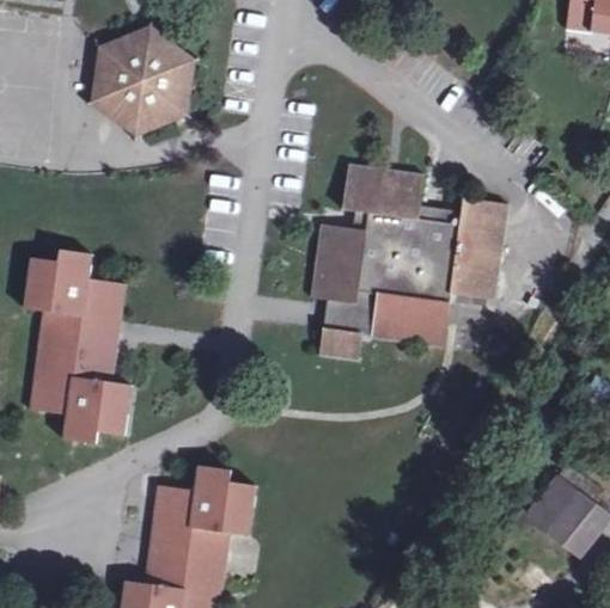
[(569,0),(566,26),(609,31),(609,0),(569,0)]
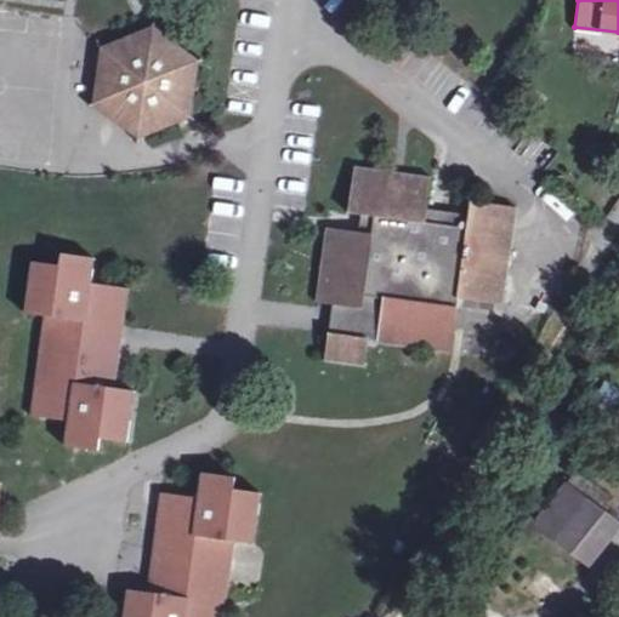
[(188,115),(197,60),(152,24),(100,46),(91,102),(137,137),(188,115)]
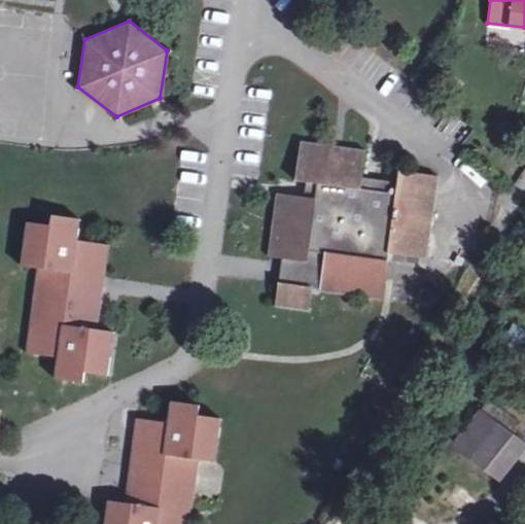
[(286,284),(277,282),(274,305),(308,309),(312,285),(319,286),(318,288),(348,292),(347,295),(361,298),(362,295),(379,298),(380,297),(387,298),(409,301),(412,281),(382,277),(386,252),(423,257),(436,175),(384,167),(382,178),(361,175),(363,164),(365,151),(334,147),(334,146),(300,142),(294,179),(316,182),(314,197),(277,193),(273,222),(270,222),(268,238),(271,239),(268,256),(281,258),(290,259),(286,284)]
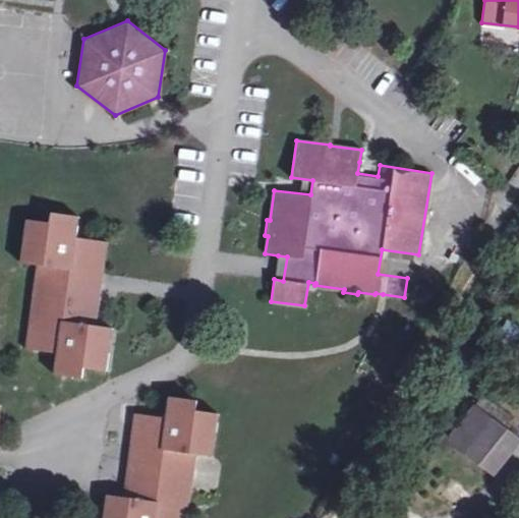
[(380,165),(359,162),(357,173),(378,176),(380,165)]
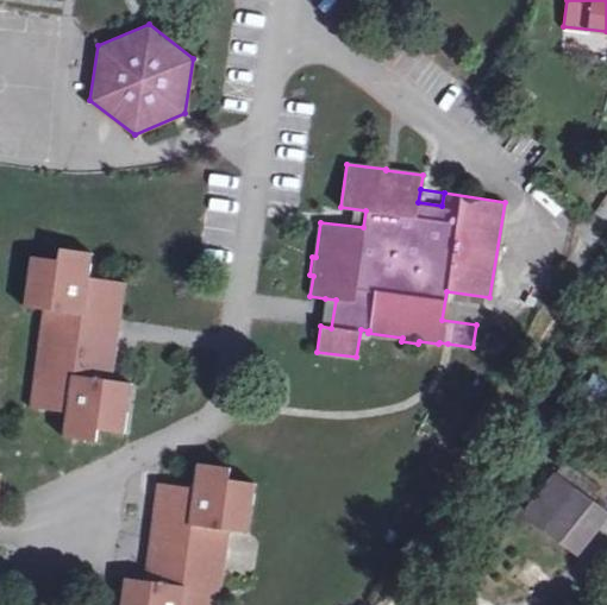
[(106,319),(118,320),(123,282),(89,277),(92,252),(58,247),(57,259),(32,257),(31,266),(29,266),(27,278),(30,278),(25,308),(43,310),(33,379),(32,379),(29,407),(64,411),(62,427),(64,427),(63,436),(95,441),(97,429),(123,433),(125,414),(123,414),(129,383),(111,379),(98,378),(100,360),(114,361),(116,348),(113,348),(114,335),(104,334),(106,319)]
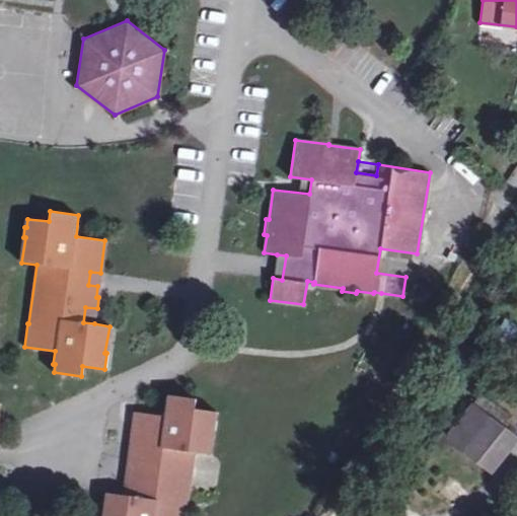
[(419,253),(417,253),(380,248),(376,273),(405,277),(415,279),(419,253)]
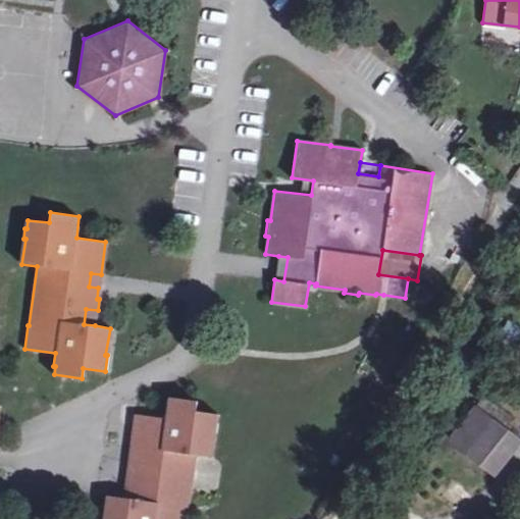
[(278,256),(274,279),(283,281),(288,257),(278,256)]
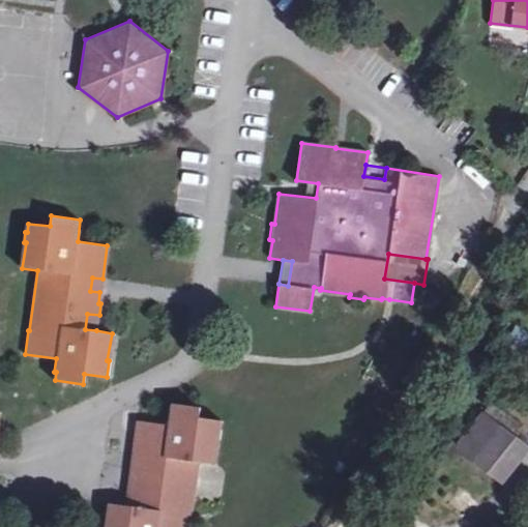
[(101,285),(103,279),(92,277),(90,291),(99,292),(101,285)]
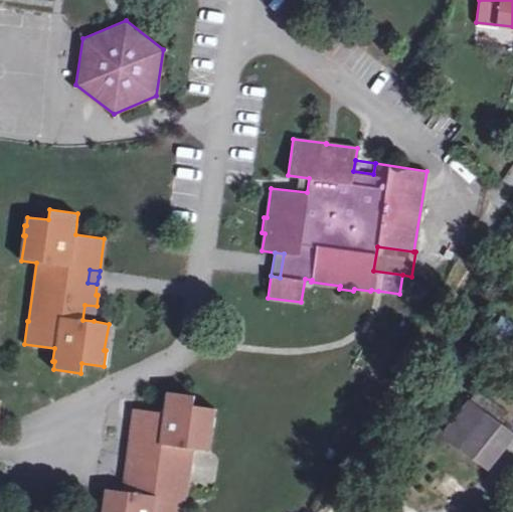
[(94,321),(97,306),(84,305),(82,320),(94,321)]
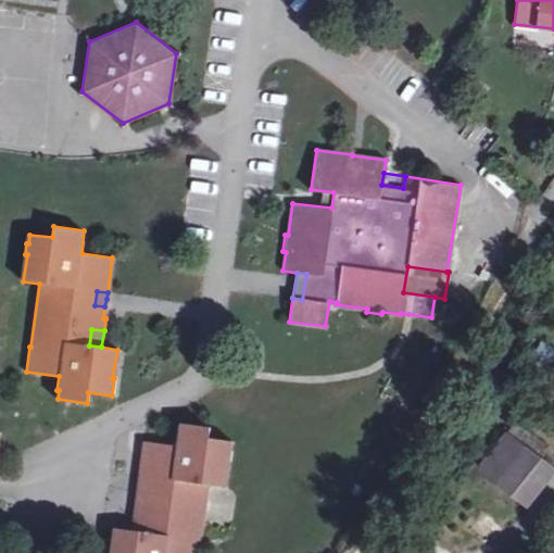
[(143,531),(131,530),(114,528),(111,552),(199,552),(201,548),(199,548),(208,486),(226,488),(230,460),(231,460),(233,450),(230,450),(231,440),(209,438),(210,428),(179,424),(176,444),(145,440),(140,474),(151,476),(149,491),(137,490),(136,499),(134,513),(146,514),(143,531)]
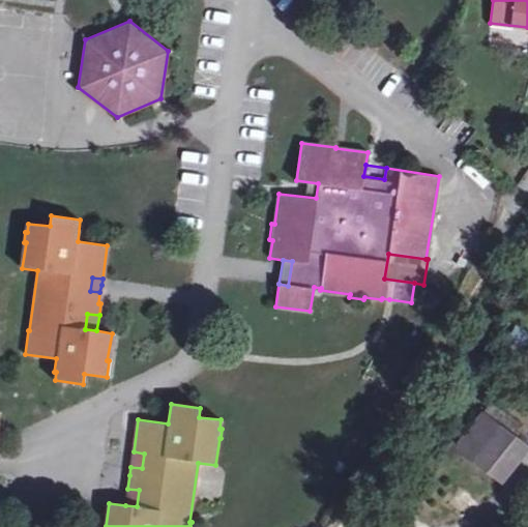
[(504,426),(485,411),(459,444),(503,477),(527,445),(515,436),(525,427),(512,417),(504,426)]
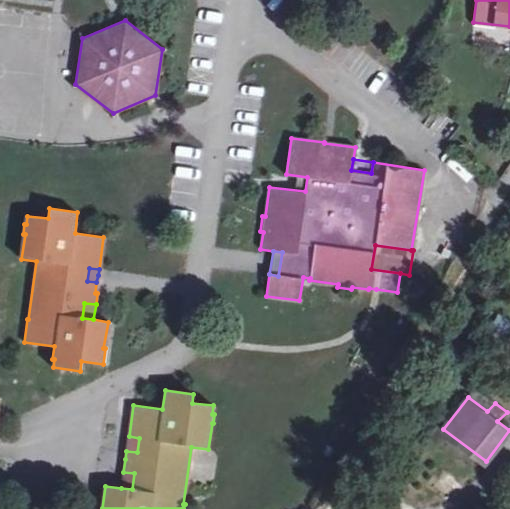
[(129,436),(126,451),(137,452),(139,438),(129,436)]
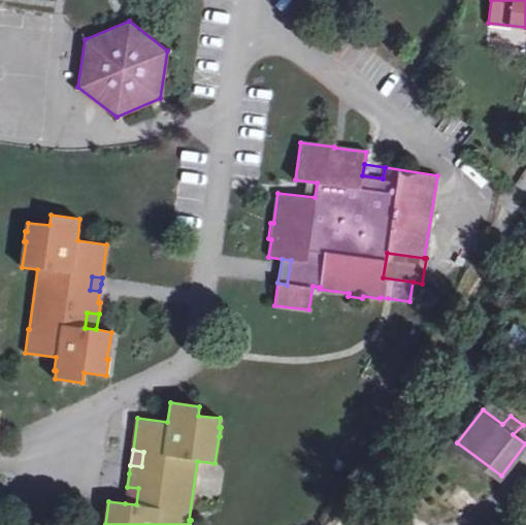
[(127,487),(125,503),(136,504),(138,488),(127,487)]
